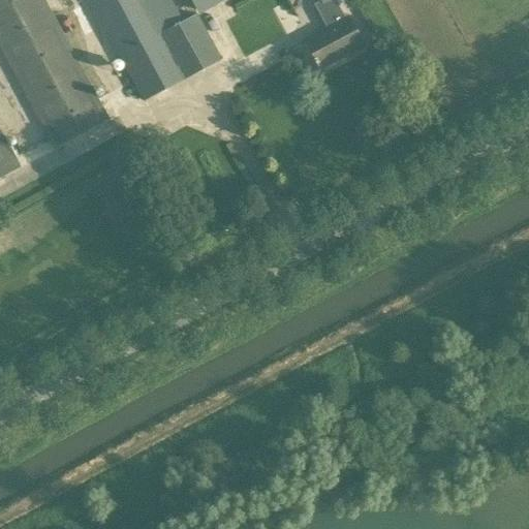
[(0,0),(0,49),(54,150),(110,120),(44,0),(0,0)]
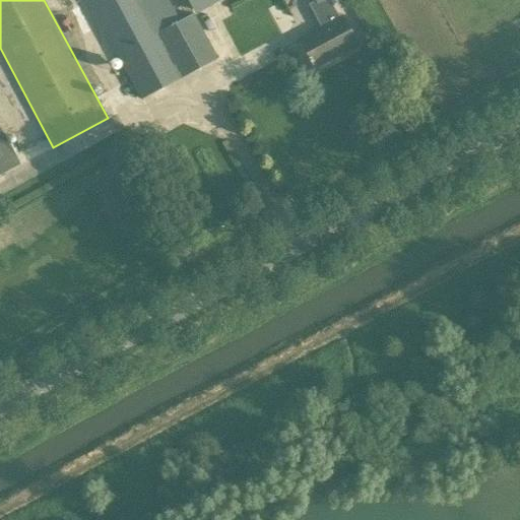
[(86,0),(140,101),(216,60),(192,16),(182,21),(170,0),(86,0)]
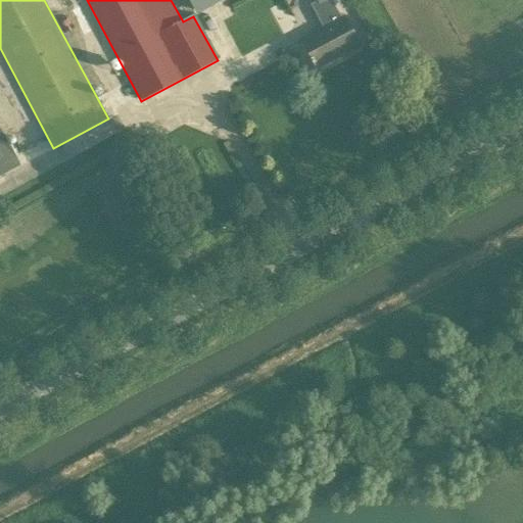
[(188,0),(194,11),(215,0),(188,0)]
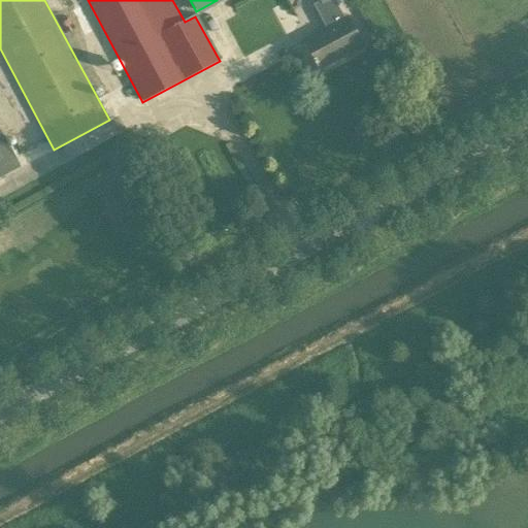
[(319,0),(320,1),(314,5),(326,29),(304,40),(320,69),(363,46),(348,18),(344,20),(335,1),(337,0),(319,0)]
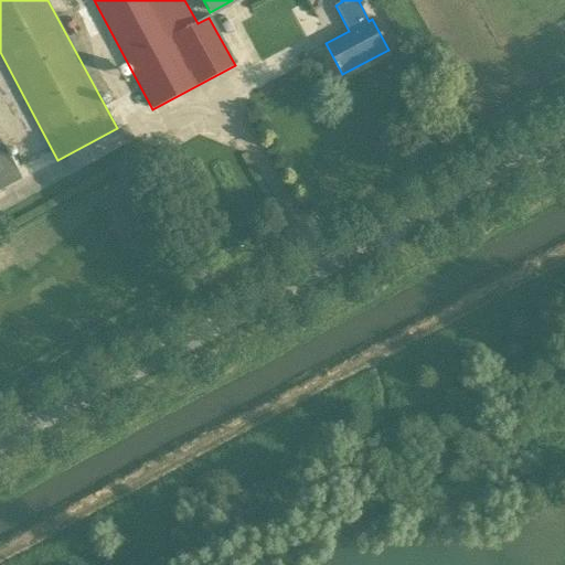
[(0,191),(22,180),(0,138),(0,191)]
